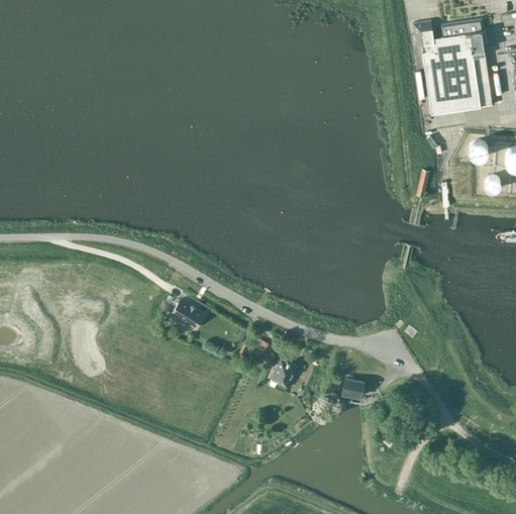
[(484,32),(482,33),(481,21),(439,27),(440,39),(433,40),(430,23),(411,25),(414,47),(420,46),(421,54),(426,91),(430,115),(493,106),(490,84),(486,56),(483,57),(482,52),(483,52),(482,45),(486,44),(484,32)]
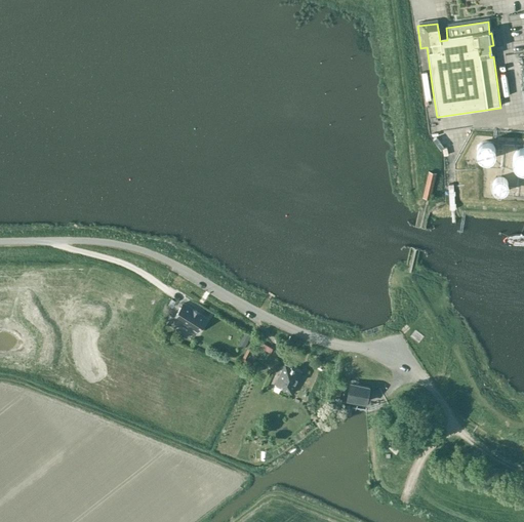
[(498,128),(498,121),(484,122),(485,129),(498,128)]
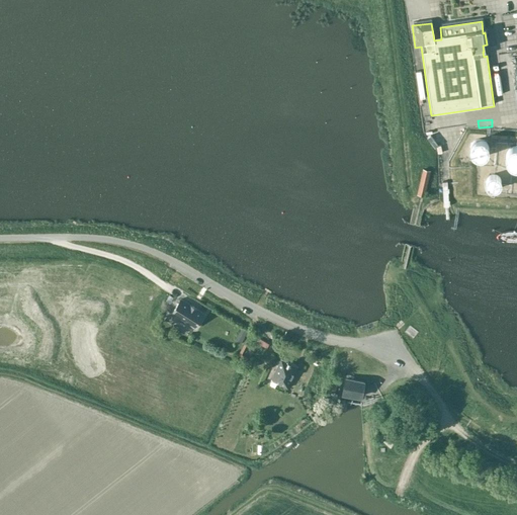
[(460,129),(466,134),(470,129),(465,123),(460,129)]
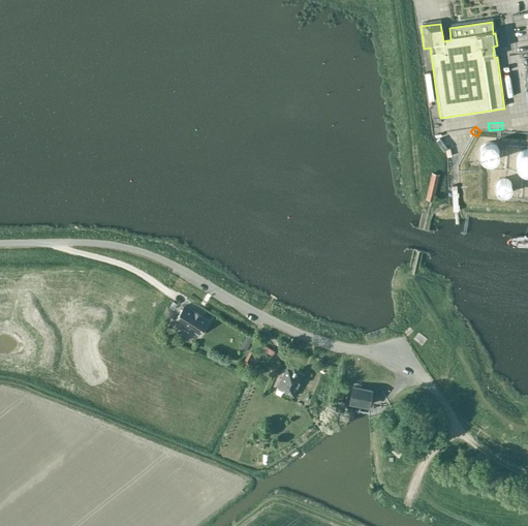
[(498,157),(498,154),(497,152),(496,149),(494,148),(493,147),(490,146),(487,145),(485,146),(483,147),(480,149),(479,151),(478,153),(478,157),(479,159),(480,161),(483,163),(486,164),(489,165),(492,164),(495,162),(496,160),(498,157)]
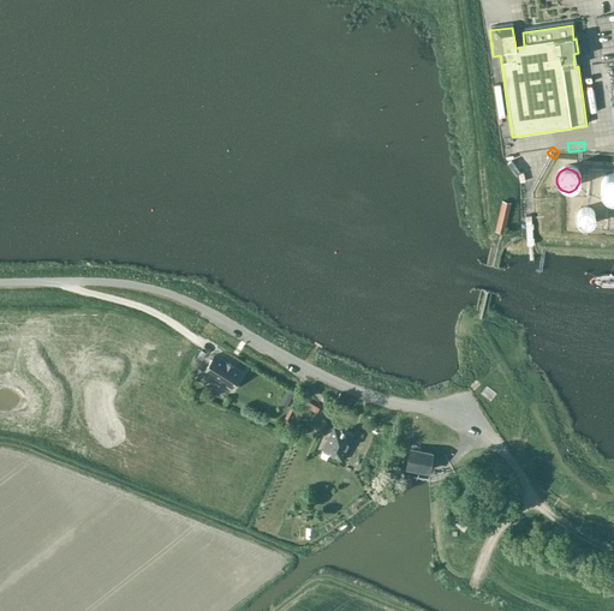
[(613,177),(609,178),(606,179),(602,181),(601,184),(600,187),(598,191),(600,193),(601,197),(603,199),(606,202),(609,203),(613,203),(613,177)]
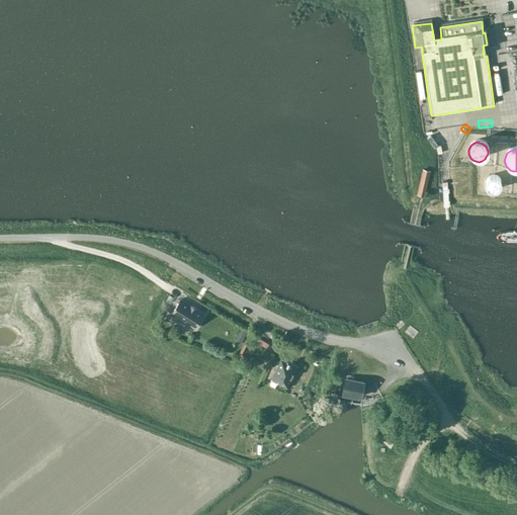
[(423,199),(429,174),(422,172),(415,197),(423,199)]
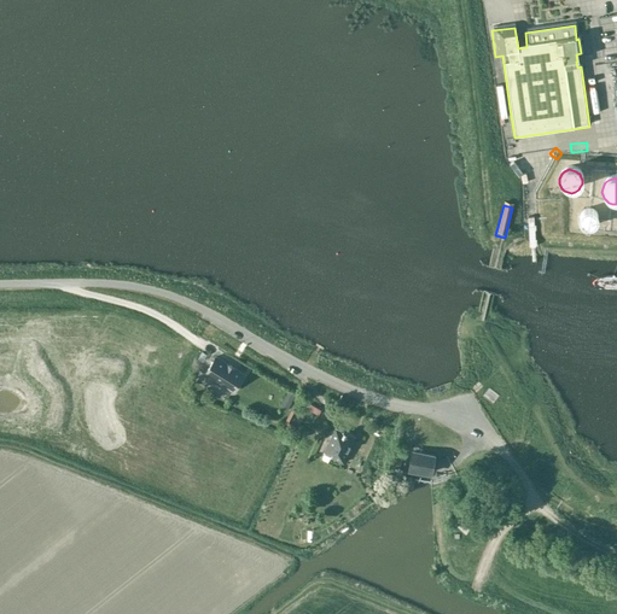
[(598,222),(598,221),(597,218),(595,216),(593,214),(591,212),(587,211),(586,212),(583,212),(582,214),(580,215),(578,217),(578,220),(578,222),(578,224),(581,227),(582,229),(585,231),(588,231),(592,231),(594,228),(595,227),(597,224),(598,222)]
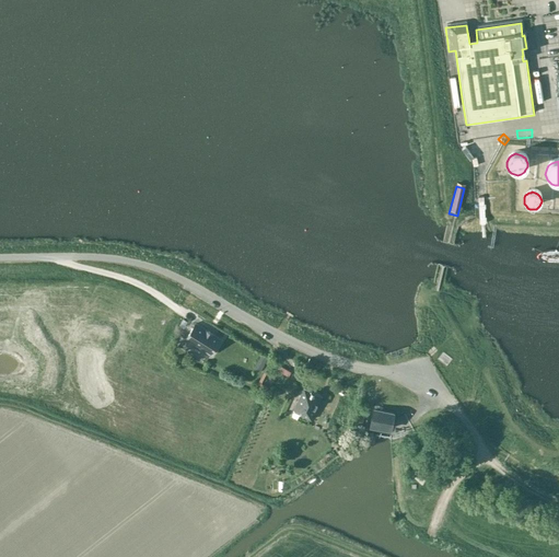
[(184,341),(210,359),(221,341),(194,325),(184,341)]
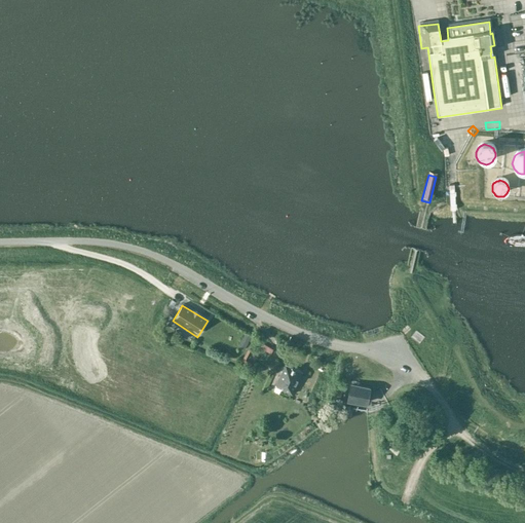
[(245,336),(240,342),(247,345),(250,339),(245,336)]
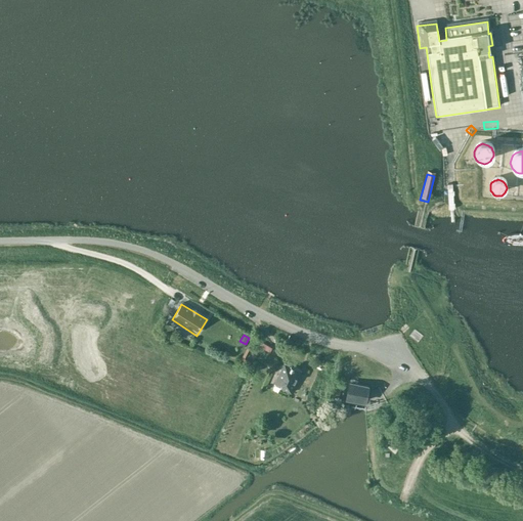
[(300,373),(284,365),(273,386),(279,389),(279,390),(290,395),(300,373)]
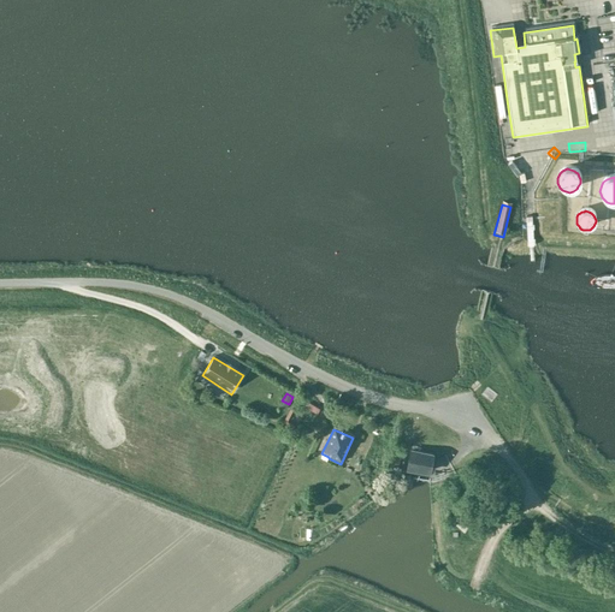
[(352,451),(368,455),(370,446),(354,443),(352,451)]
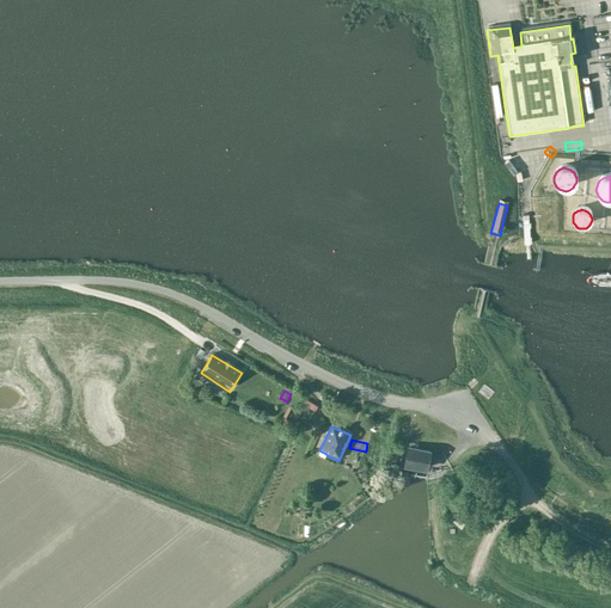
[(429,454),(427,453),(407,450),(403,470),(426,473),(428,458),(429,454)]
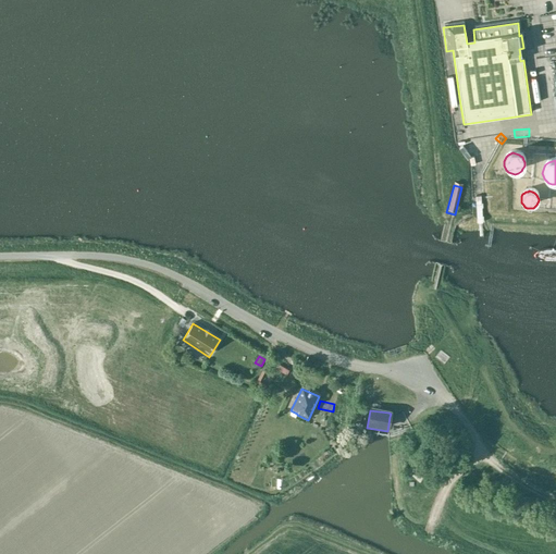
[(408,534),(412,522),(405,519),(399,531),(408,534)]
